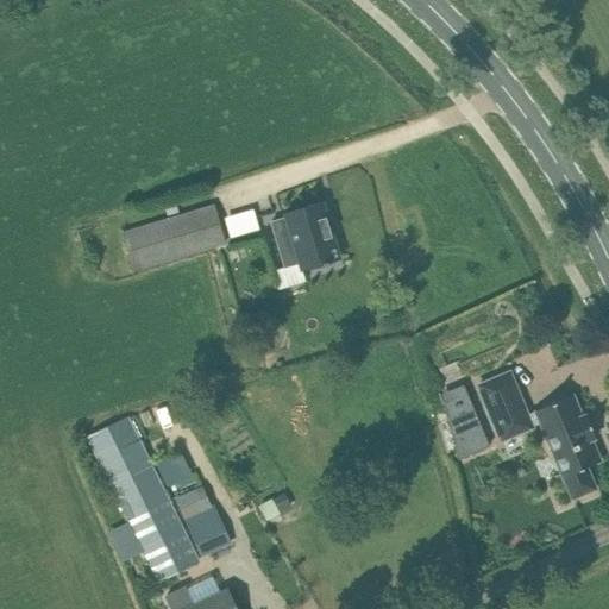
[(287,217),(270,221),(274,234),(284,269),(297,264),(300,271),(303,270),(324,264),(325,265),(330,264),(328,262),(336,259),(327,232),(326,233),(324,226),(330,225),(322,201),(300,208),(286,213),(287,217)]
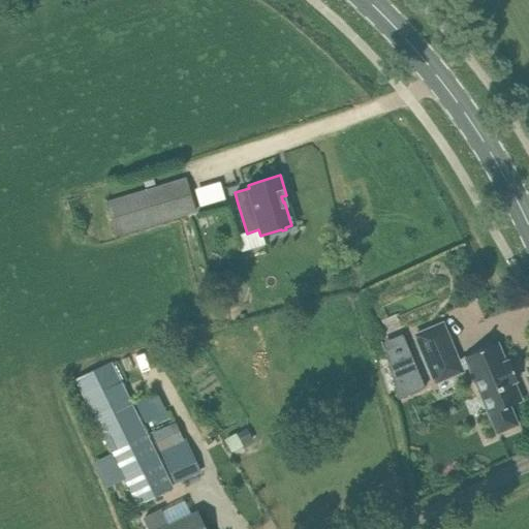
[(116,235),(189,213),(195,211),(186,178),(106,201),(116,235)]
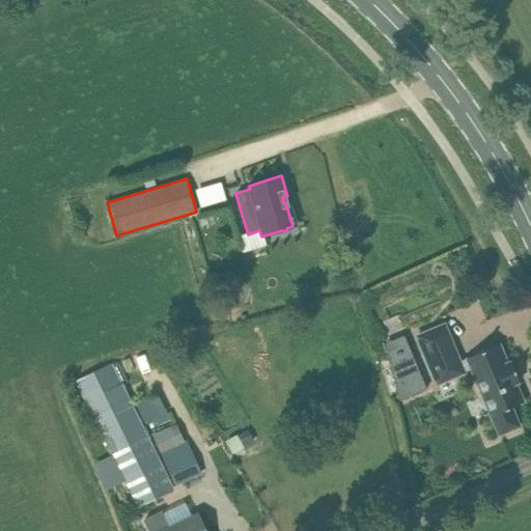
[(200,206),(225,199),(220,182),(195,189),(200,206)]
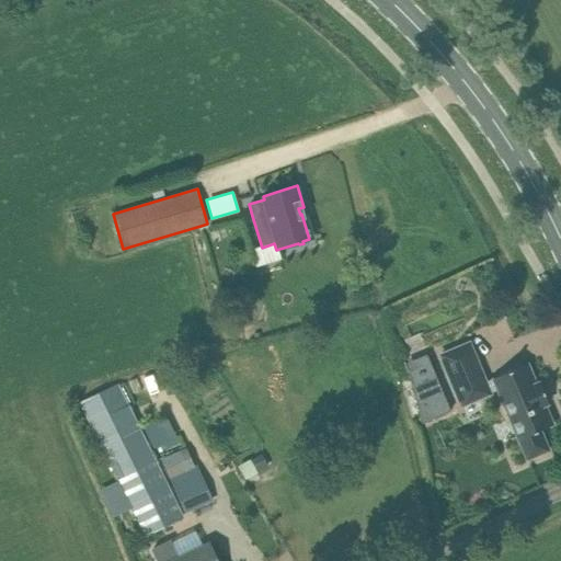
[(469,342),(449,351),(441,355),(461,407),(493,393),(492,391),(497,389),(519,438),(527,458),(548,449),(540,430),(553,424),(545,404),(549,403),(540,381),(536,384),(527,364),(494,378),(487,381),(469,342)]
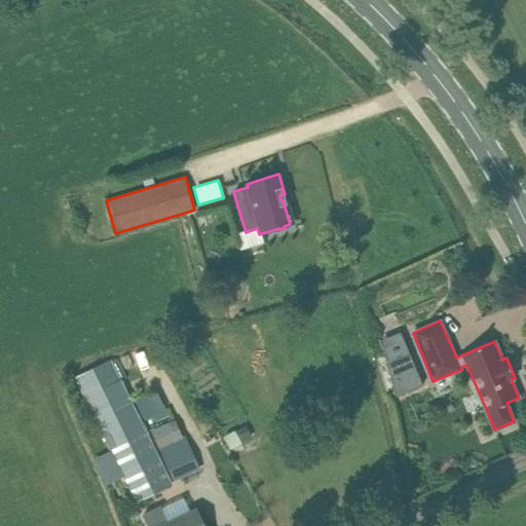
[(393,351),(387,354),(388,359),(397,395),(421,384),(406,347),(405,348),(399,350),(398,347),(392,349),(393,351)]
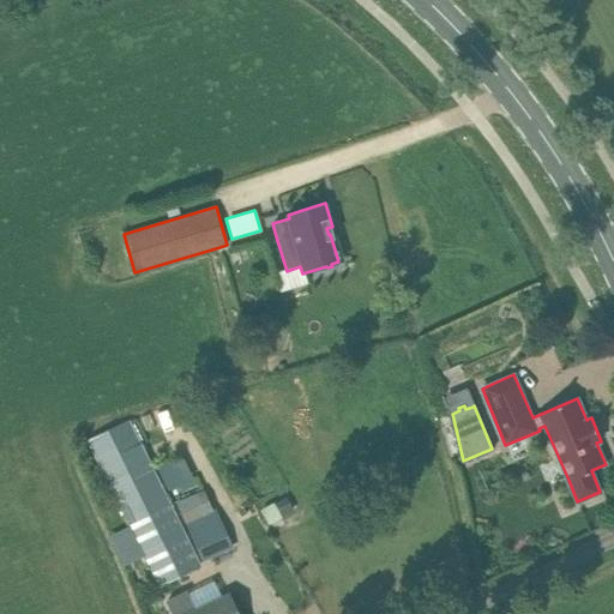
[(161,585),(199,566),(127,420),(89,439),(161,585)]
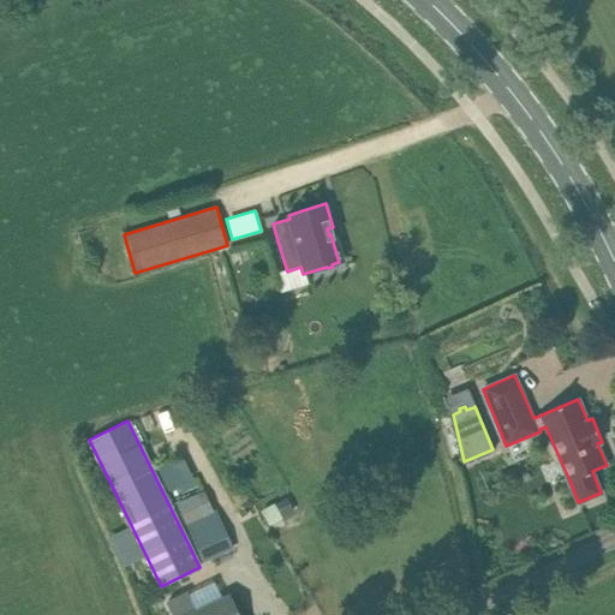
[(215,511),(213,512),(203,490),(177,502),(203,561),(233,548),(222,525),(221,525),(215,511)]
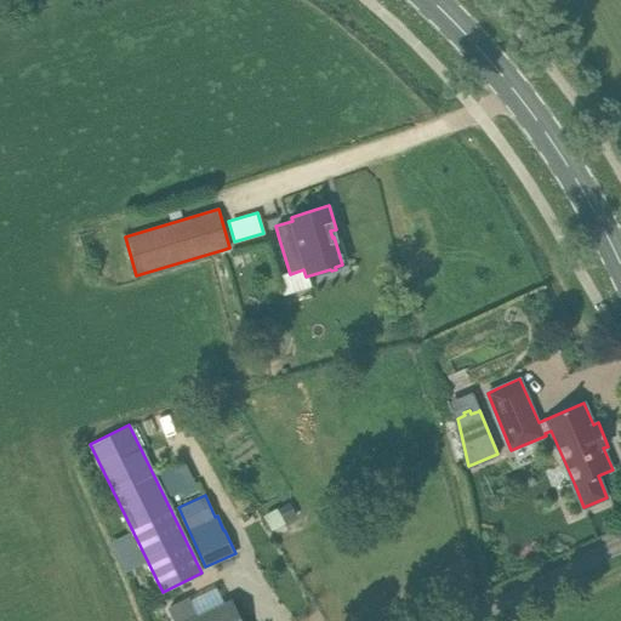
[(241,620),(232,602),(198,617),(188,598),(170,608),(176,620),(241,620)]
